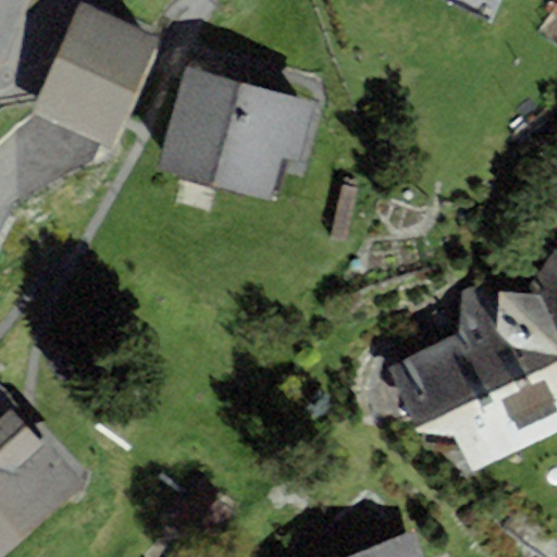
[(111,148),(160,39),(82,4),(33,113),(111,148)]
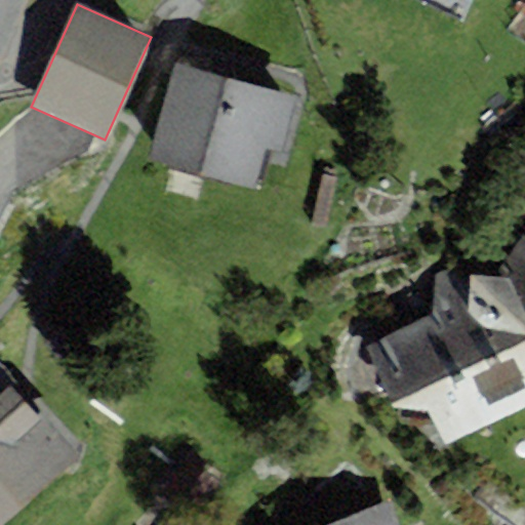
[(257,191),(269,149),(290,155),(306,99),(175,64),(148,160),(257,191)]
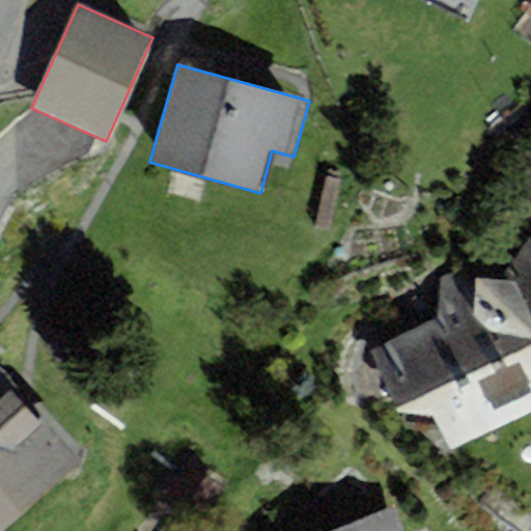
[(530,530),(530,236),(530,238),(500,273),(460,268),(443,278),(438,315),(371,353),(396,414),(434,416),(466,490),(511,527),(507,530),(530,530)]
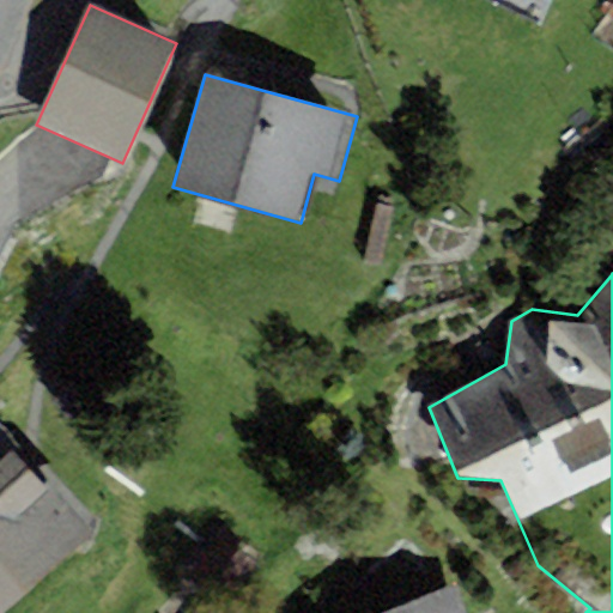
[(0,611),(91,535),(0,428),(0,611)]
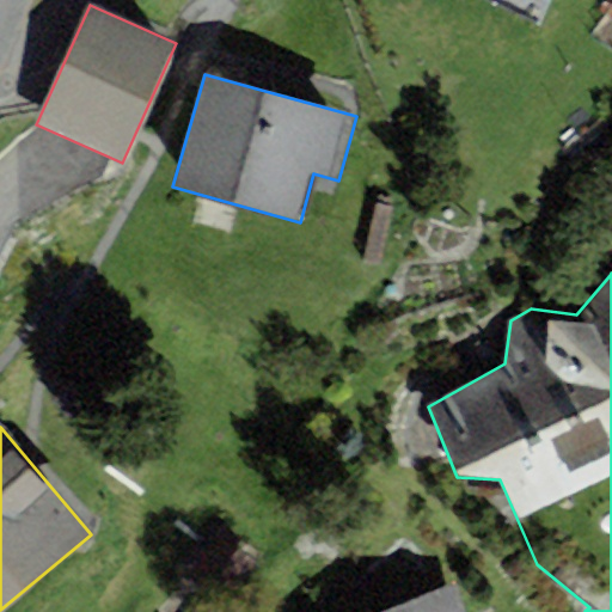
[(464,611),(456,587),(383,611),(464,611)]
